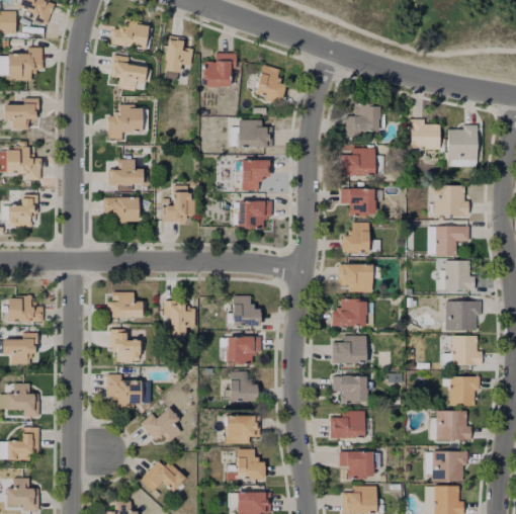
[(49,0),(47,5),(57,9),(49,29),(36,25),(38,20),(20,14),(25,0),(49,0)]
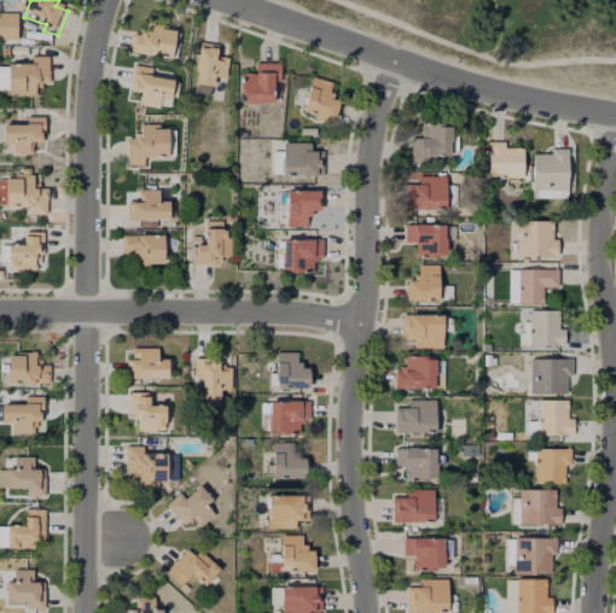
[(0,19),(16,19),(16,48),(0,47),(0,19)]
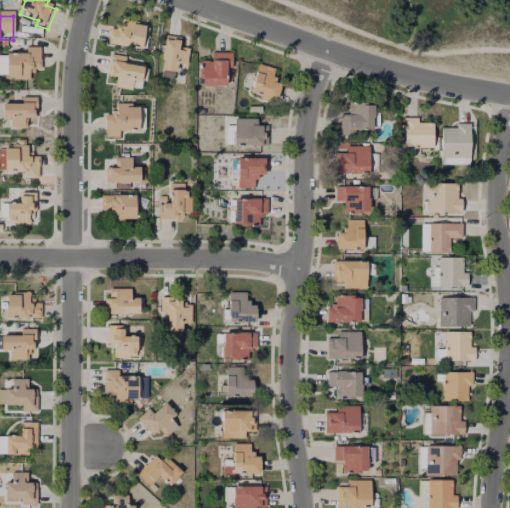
[(152,31),(149,53),(111,47),(113,33),(124,34),(126,22),(143,25),(142,30),(152,31)]
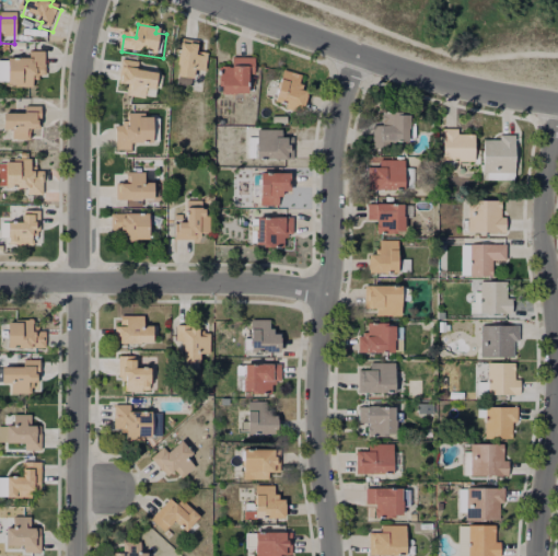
[(210,58),(208,76),(205,76),(202,92),(181,89),(186,50),(202,53),(201,57),(210,58)]
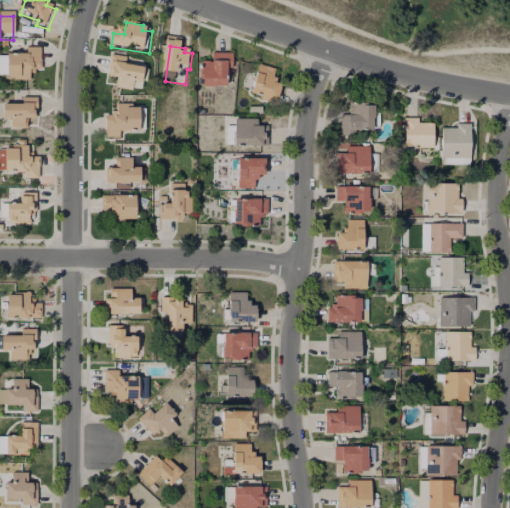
[(45,52),(44,73),(38,73),(37,78),(34,78),(34,84),(11,83),(12,60),(29,60),(30,51),(45,52)]
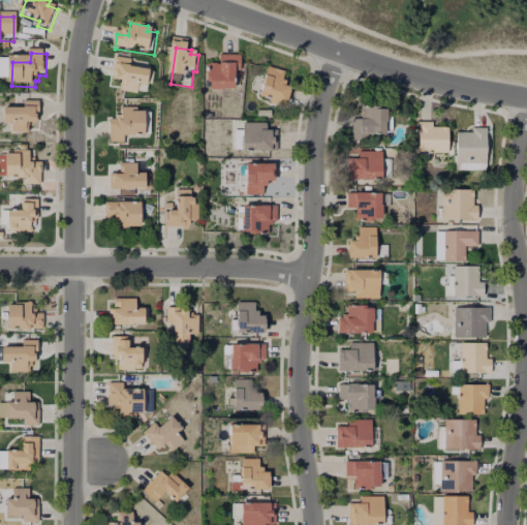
[(230,54),(230,60),(234,60),(234,87),(210,88),(210,80),(207,80),(207,68),(218,68),(218,61),(220,61),(220,55),(230,54)]
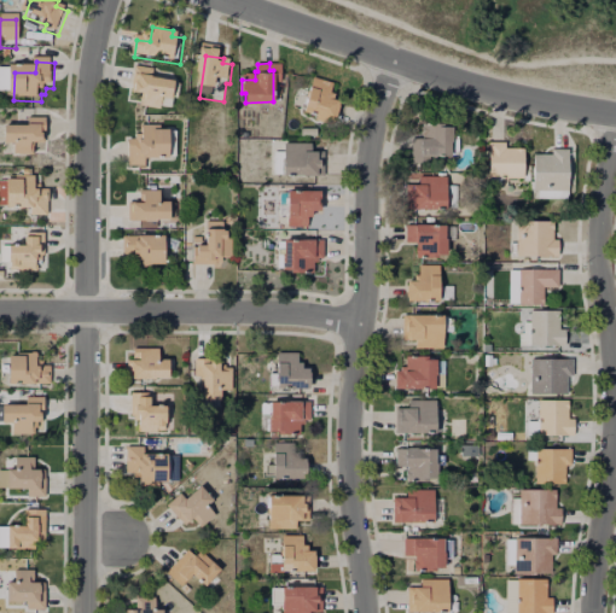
[(179,88),(176,106),(139,99),(139,97),(134,97),(138,71),(156,74),(155,81),(179,88)]
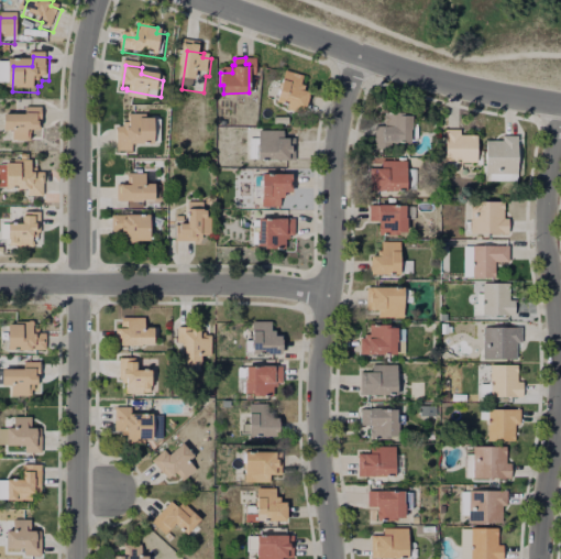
[(314,92),(306,117),(274,107),(286,70),(304,76),(300,88),(314,92)]
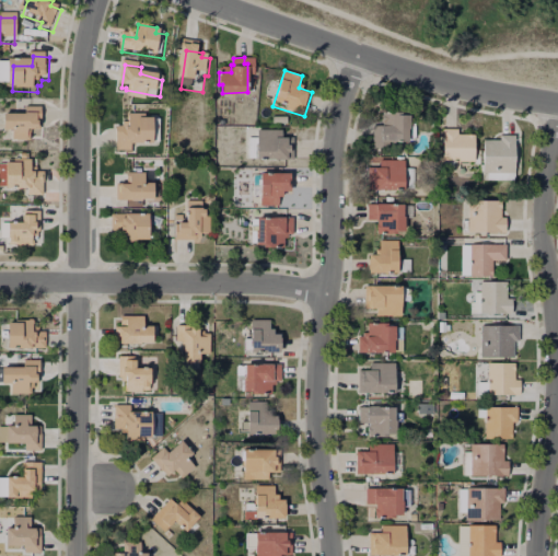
[(43,111),(43,141),(33,141),(33,145),(13,145),(13,137),(9,137),(9,120),(28,122),(28,111),(43,111)]
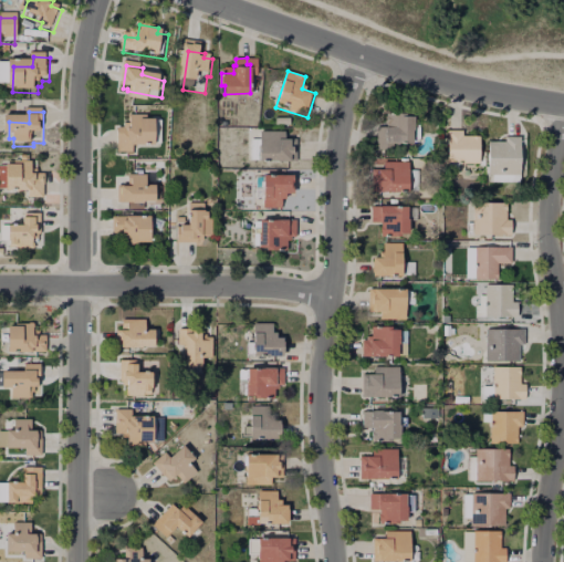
[(421,125),(421,142),(395,142),(395,148),(377,148),(377,126),(388,126),(388,113),(415,113),(415,125),(421,125)]
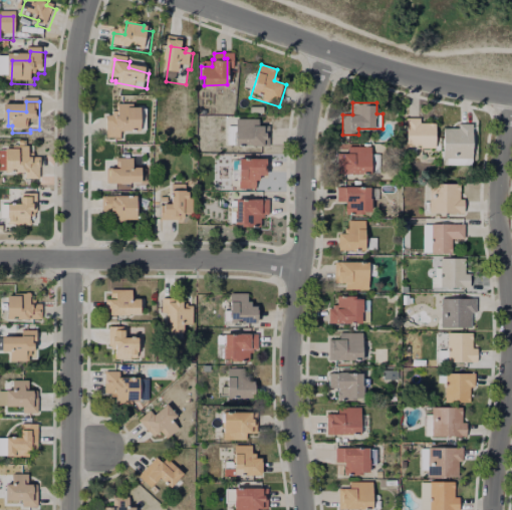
[(145,108),(146,137),(125,138),(125,143),(109,143),(108,119),(119,119),(119,109),(145,108)]
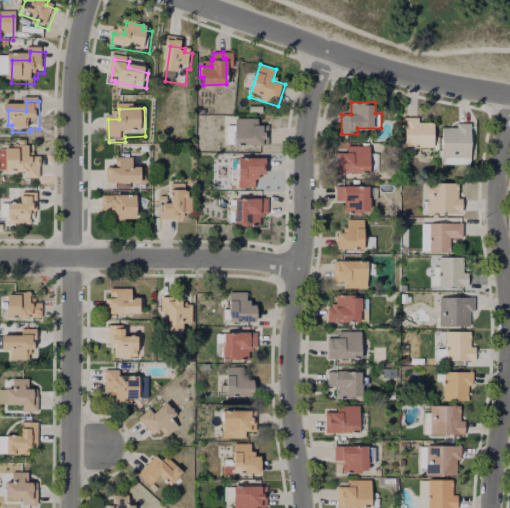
[(434,123),(434,148),(419,148),(419,154),(406,154),(406,117),(420,118),(420,123),(434,123)]
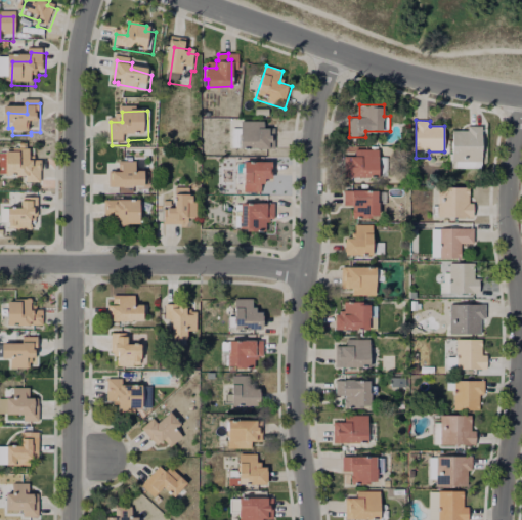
[(274,129),(274,147),(241,147),(241,121),(265,122),(264,128),(274,129)]
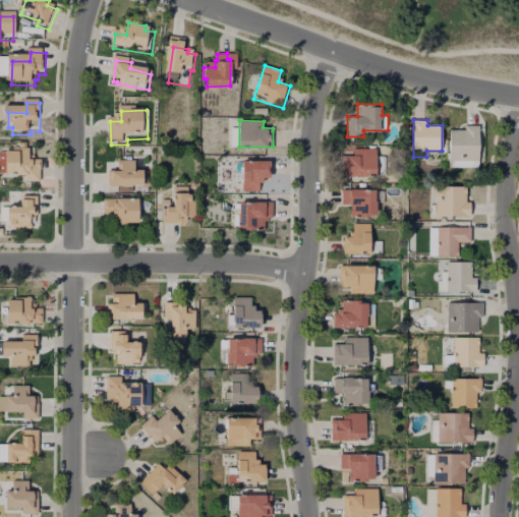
[(480,126),(479,169),(454,168),(454,161),(452,161),(452,130),(466,130),(466,126),(480,126)]
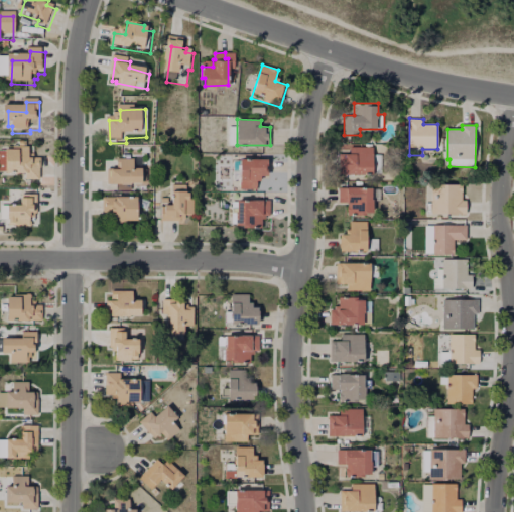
[(373,148),(373,173),(346,173),(339,171),(339,154),(345,154),(350,152),(350,147),(373,148)]
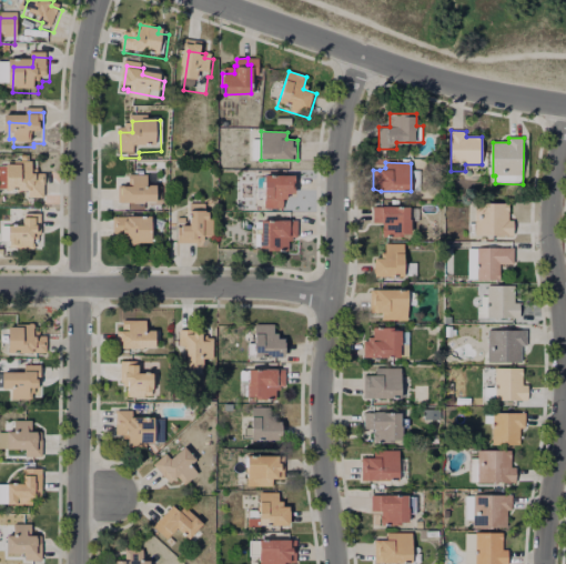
[(36,168),(34,174),(41,174),(41,179),(47,179),(47,204),(31,204),(31,199),(24,199),(11,199),(11,194),(1,194),(1,171),(17,172),(17,167),(36,168)]
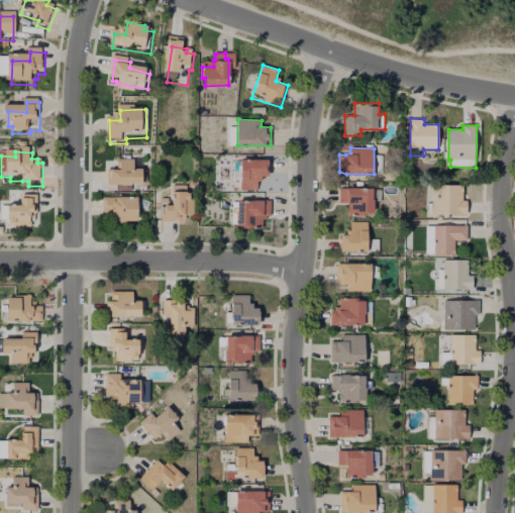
[(268,159),(268,175),(258,175),(258,190),(240,189),(241,158),(268,159)]
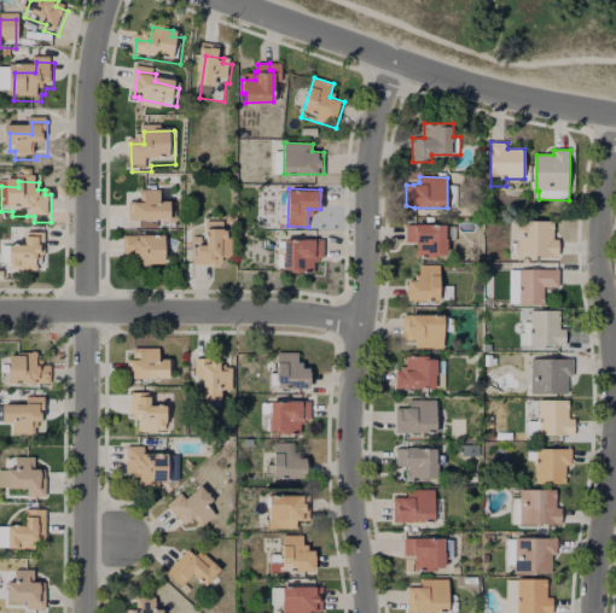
[(175,210),(175,227),(139,227),(139,210),(143,210),(143,196),(164,196),(163,210),(175,210)]
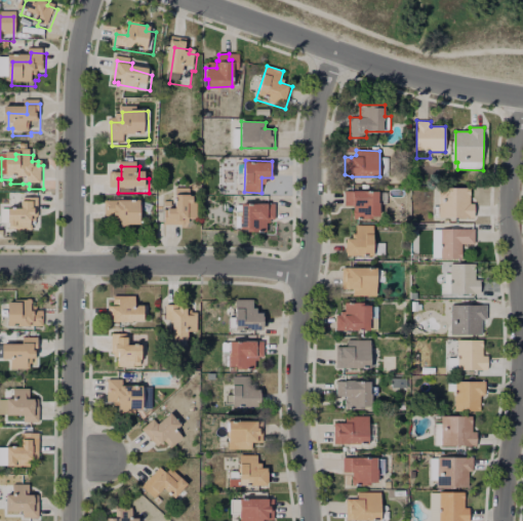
[(189,189),(189,193),(192,193),(192,195),(195,195),(195,219),(189,219),(189,225),(165,225),(165,209),(166,206),(174,206),(174,193),(175,188),(189,189)]
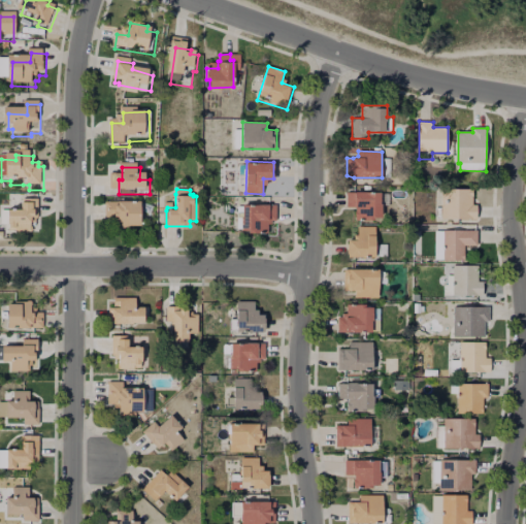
[(479,205),(478,221),(442,220),(442,189),(474,189),(473,205),(479,205)]
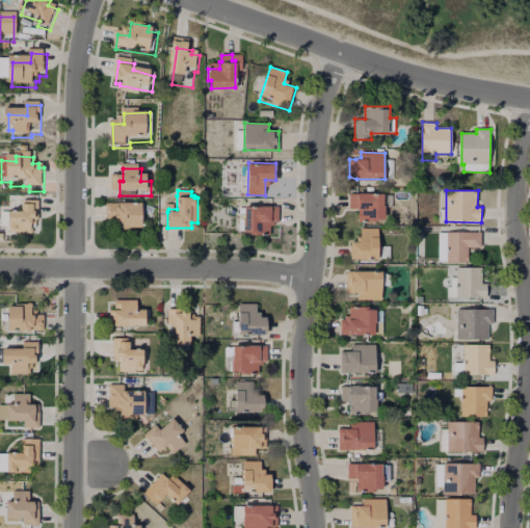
[(385,192),(383,216),(377,216),(377,220),(359,220),(360,209),(349,209),(349,193),(358,193),(385,192)]
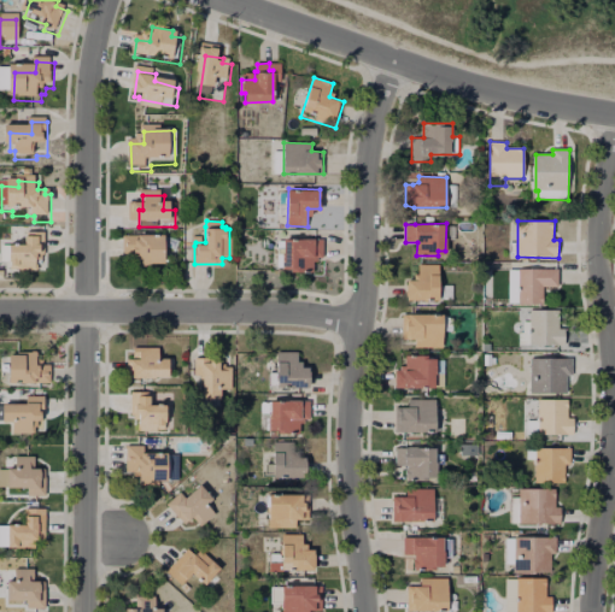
[(323,240),(322,262),(314,260),(314,270),(282,270),(283,239),(323,240)]
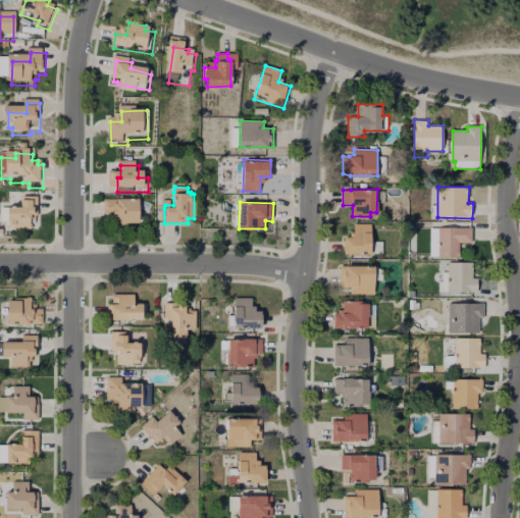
[(120,204),(120,206),(143,206),(143,230),(118,230),(118,224),(113,224),(113,219),(107,219),(107,204),(120,204)]
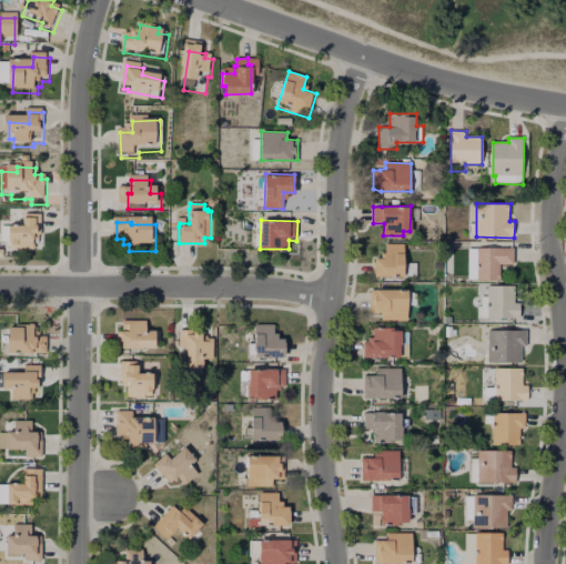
[(39,224),(39,232),(41,232),(41,242),(38,242),(38,257),(11,255),(11,247),(4,247),(4,231),(11,231),(26,230),(26,224),(39,224)]
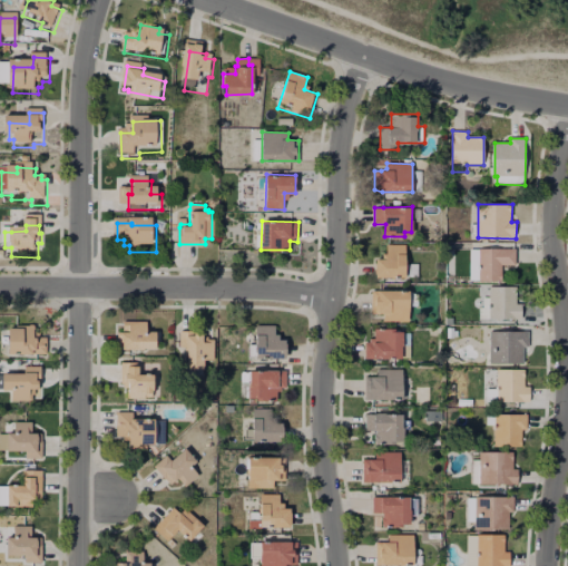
[(407,245),(405,276),(375,276),(375,257),(383,257),(383,253),(387,253),(387,245),(407,245)]
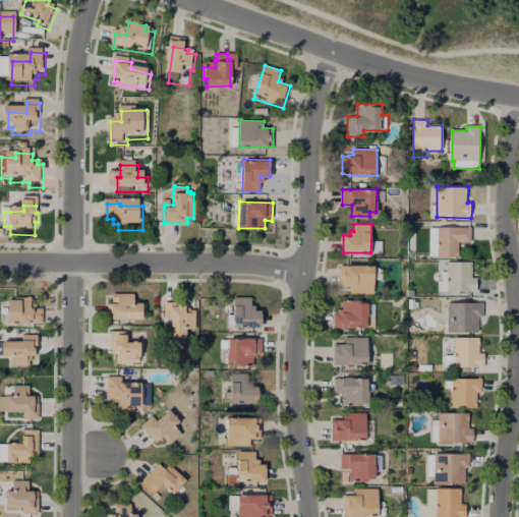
[(471,227),(471,243),(459,243),(459,256),(439,256),(439,227),(471,227)]
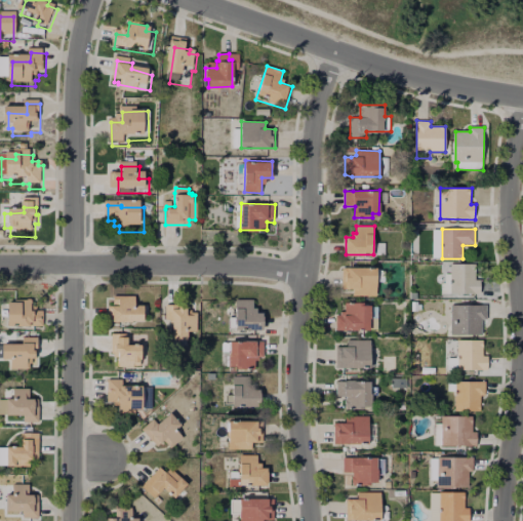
[(440,262),(441,234),(433,234),(433,262),(440,262)]
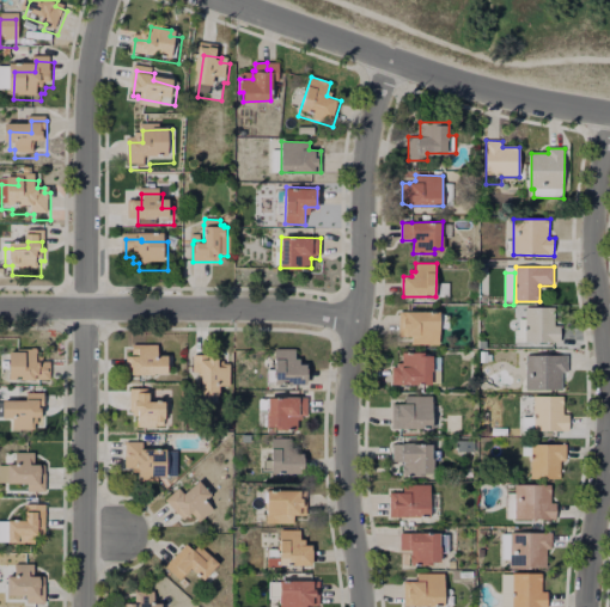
[(560,326),(560,342),(526,342),(526,307),(555,308),(555,326),(560,326)]
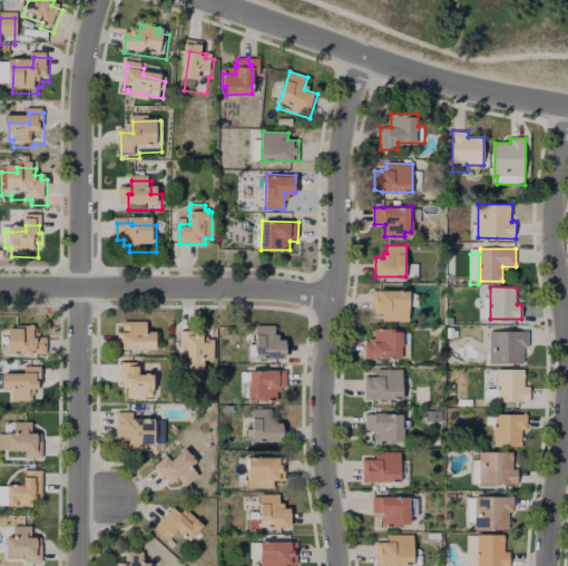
[(410,290),(409,322),(384,322),(384,315),(372,315),(372,292),(378,292),(410,290)]
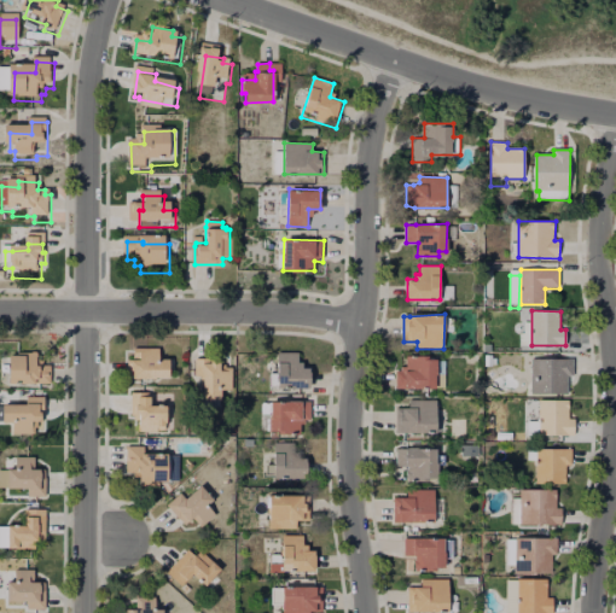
[(169,358),(169,379),(128,379),(128,361),(135,358),(135,349),(160,349),(160,357),(169,358)]
